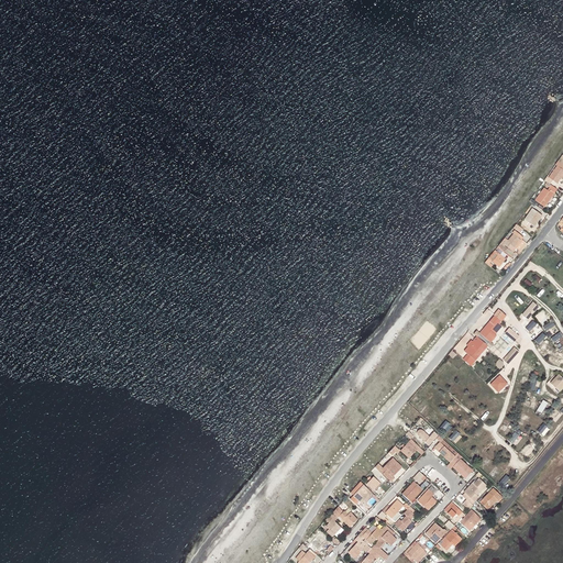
[(562,166),(562,164),(558,161),(555,165),(556,166),(549,178),(556,184),(561,178),(561,176),(562,172),(562,169),(561,169),(562,166)]
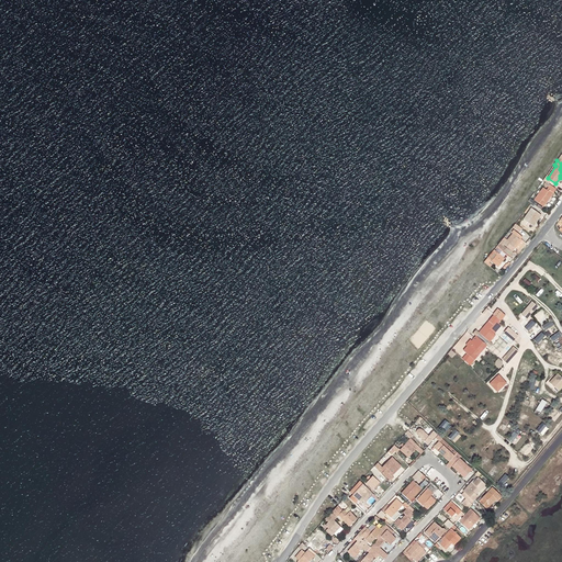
[(542,188),(534,200),(543,208),(547,203),(546,202),(550,197),(551,198),(557,190),(550,186),(546,190),(542,188)]
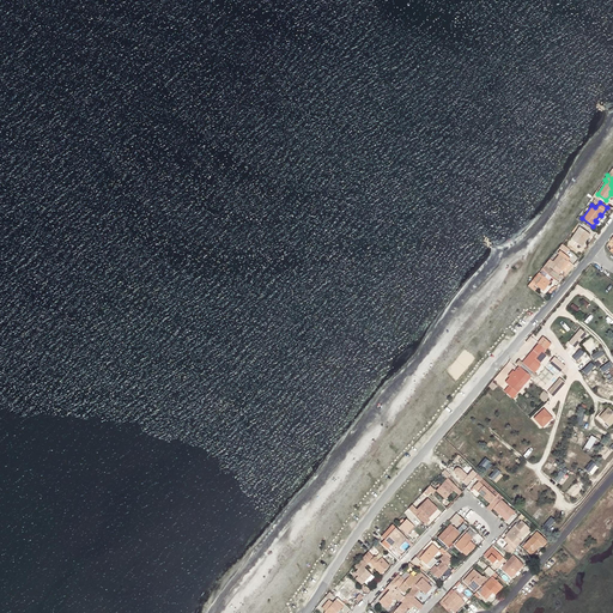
[(582,247),(592,235),(582,228),(572,240),(582,247)]
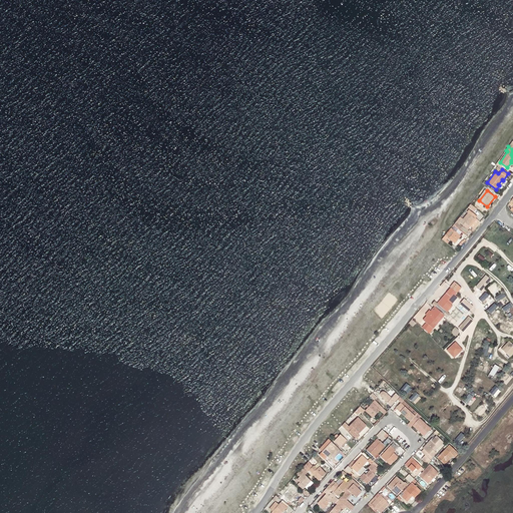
[(460,217),(456,221),(460,224),(460,223),(468,229),(470,226),(474,229),(481,221),(476,218),(477,216),(468,209),(467,212),(468,212),(462,219),(460,217)]
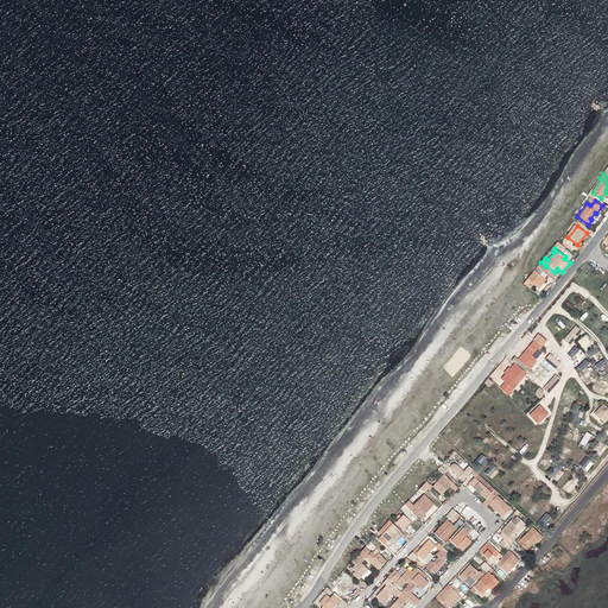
[(545,266),(540,263),(537,267),(553,280),(557,276),(545,266)]
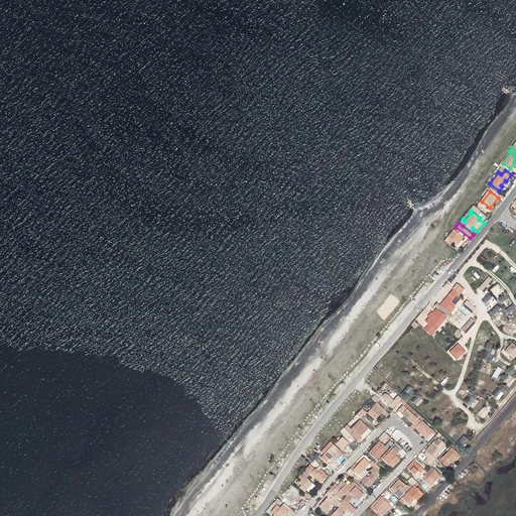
[(444,241),(447,243),(449,240),(458,246),(464,238),(454,229),(444,241)]
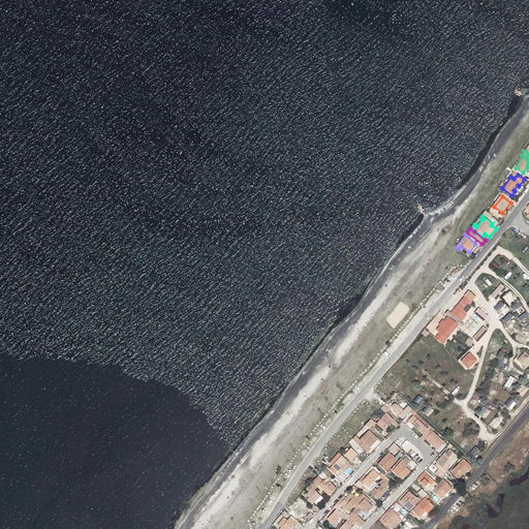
[(500,283),(490,294),(496,300),(506,287),(500,283)]
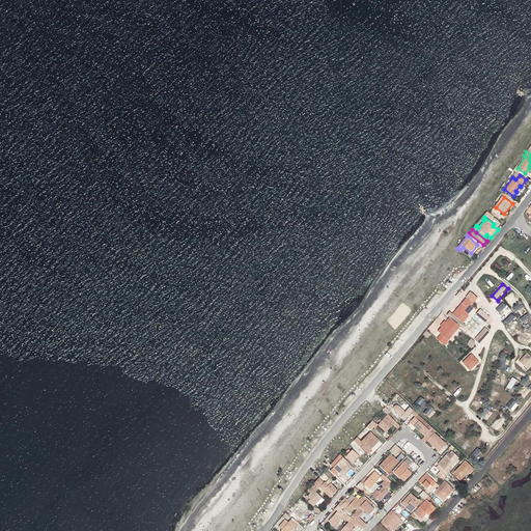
[(473,304),(478,299),(470,292),(467,297),(466,298),(467,299),(453,314),(452,314),(463,324),(469,317),(468,316),(466,314),(468,312),(466,311),(471,305),(473,304)]
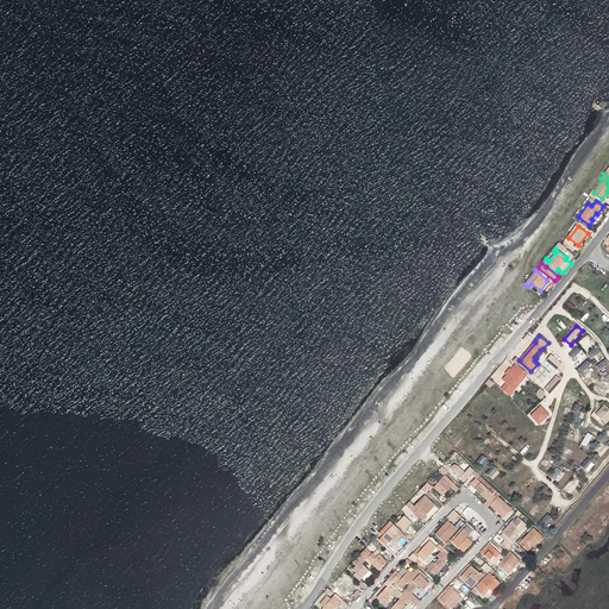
[(586,337),(581,341),(585,347),(591,341),(586,337)]
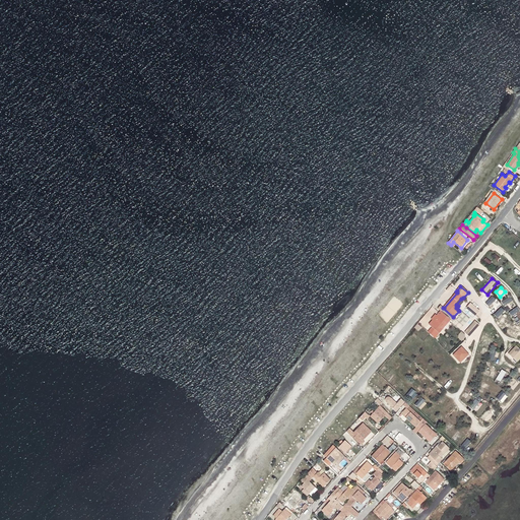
[(511,296),(503,301),(506,306),(514,300),(511,296)]
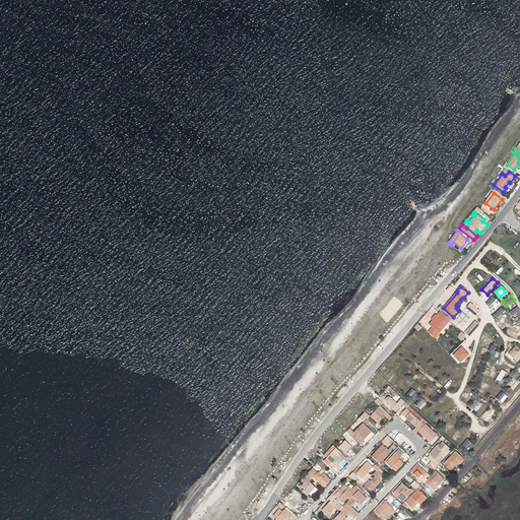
[(475,315),(480,310),(471,302),(466,307),(475,315)]
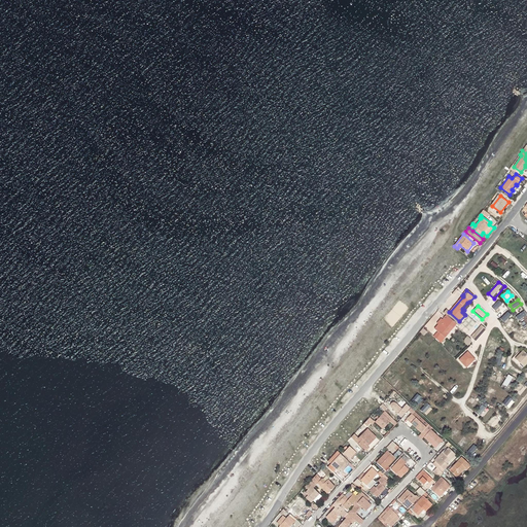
[(447,315),(457,324),(459,321),(449,312),(450,312),(447,310),(444,313),(447,316),(447,315)]
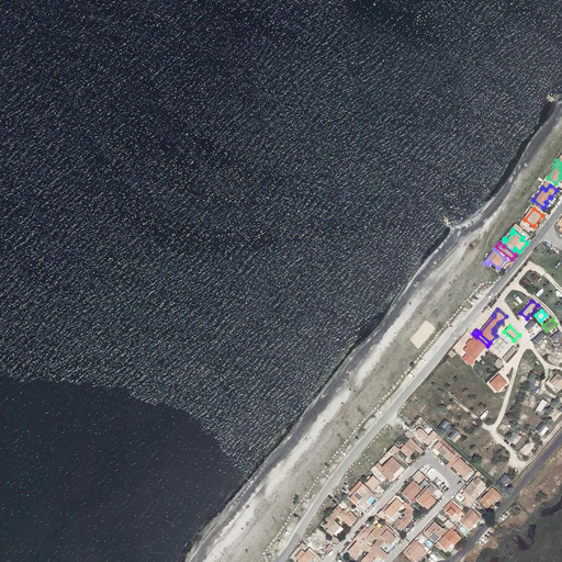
[(499,352),(513,340),(505,333),(493,345),(499,352)]
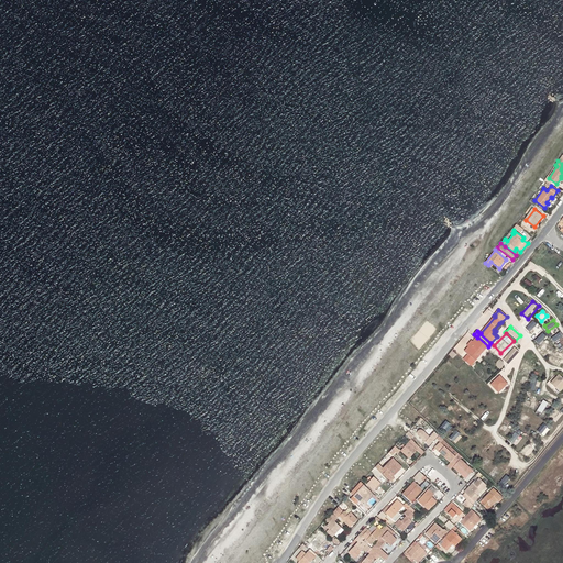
[(486,349),(488,346),(477,337),(477,338),(475,339),(473,342),(472,341),(467,345),(468,348),(464,352),(468,354),(463,360),(471,366),(486,349)]
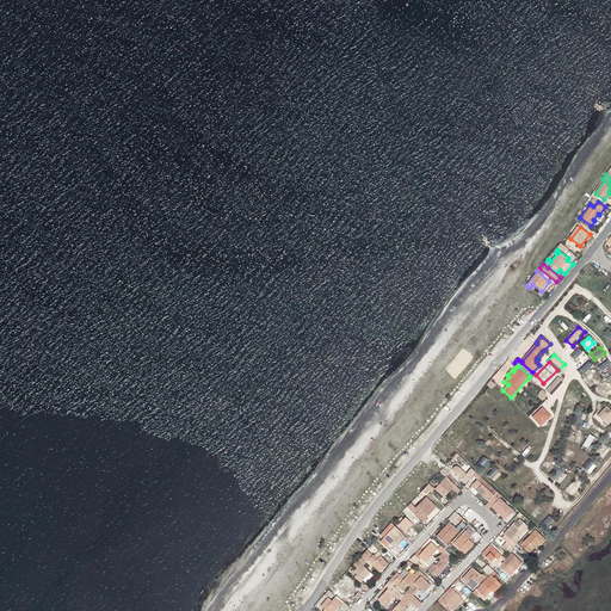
[(594,370),(587,376),(592,382),(600,376),(594,370)]
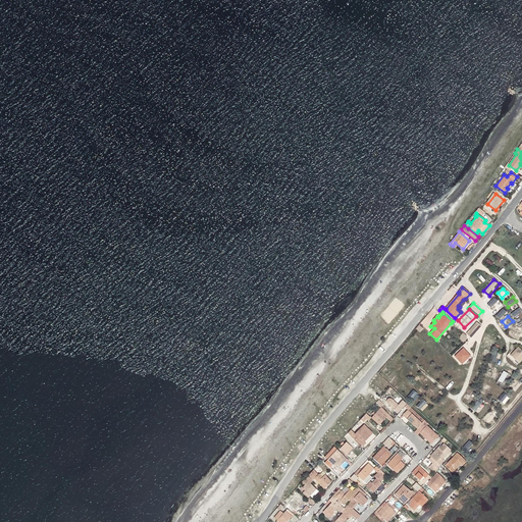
[(472,336),(483,325),(478,320),(468,331),(472,336)]
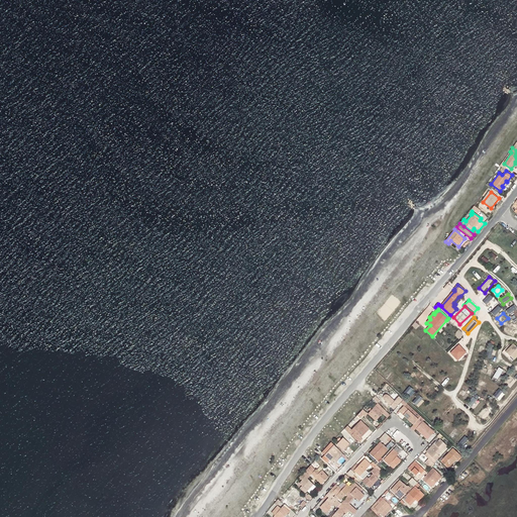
[(461,338),(464,333),(458,329),(455,334),(461,338)]
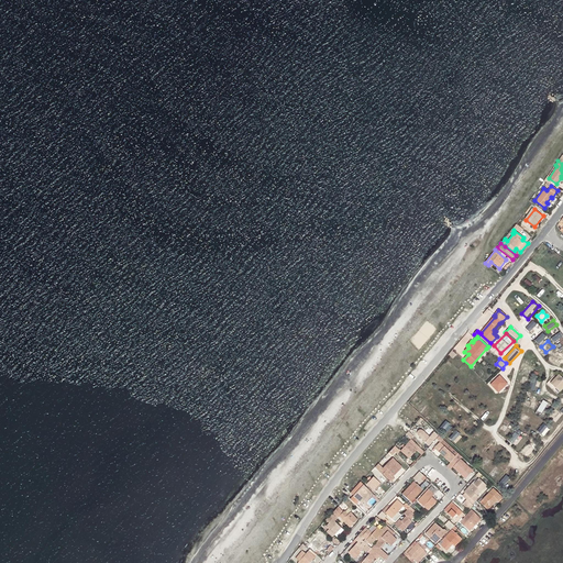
[(551,383),(556,389),(560,386),(562,389),(562,387),(562,377),(559,374),(556,377),(551,383)]
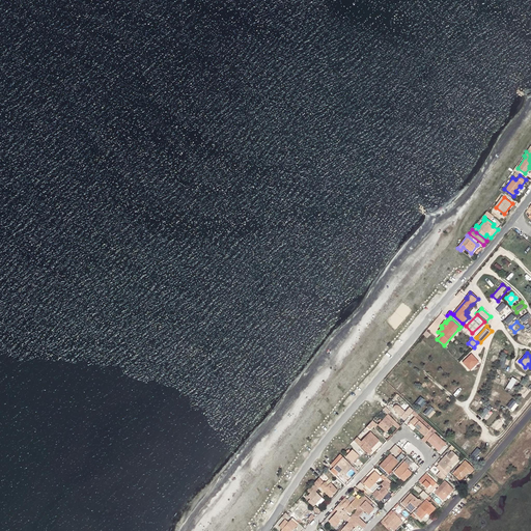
[(471,354),(462,362),(469,370),(478,362),(471,354)]
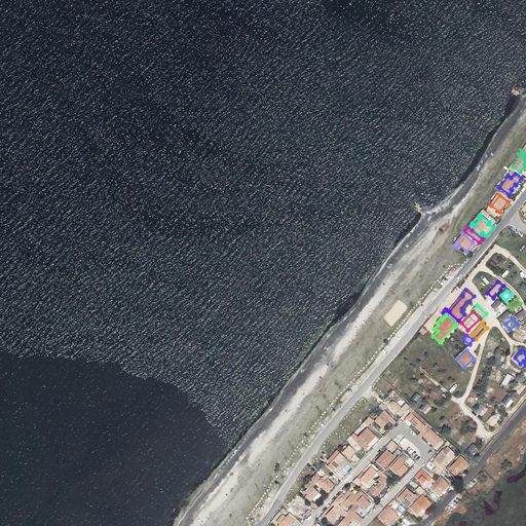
[(508,385),(514,375),(509,372),(502,382),(508,385)]
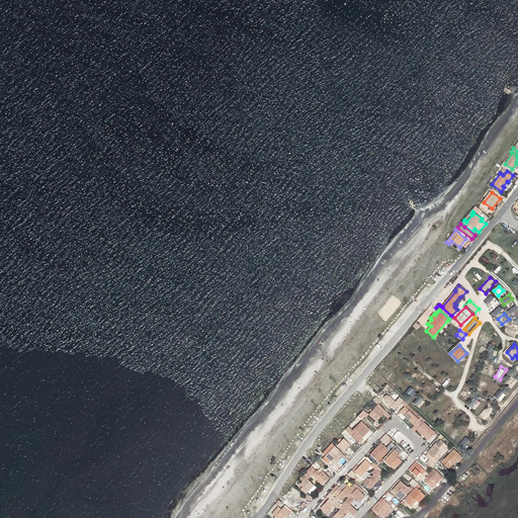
[(485,385),(488,386),(489,382),(481,379),(477,389),(483,391),(485,385)]
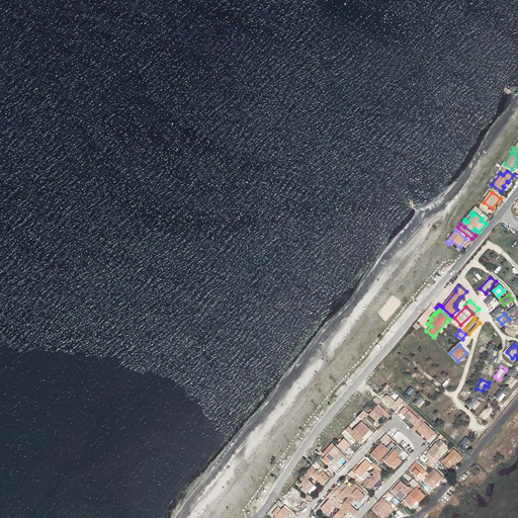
[(411,385),(405,393),(411,398),(417,391),(411,385)]
